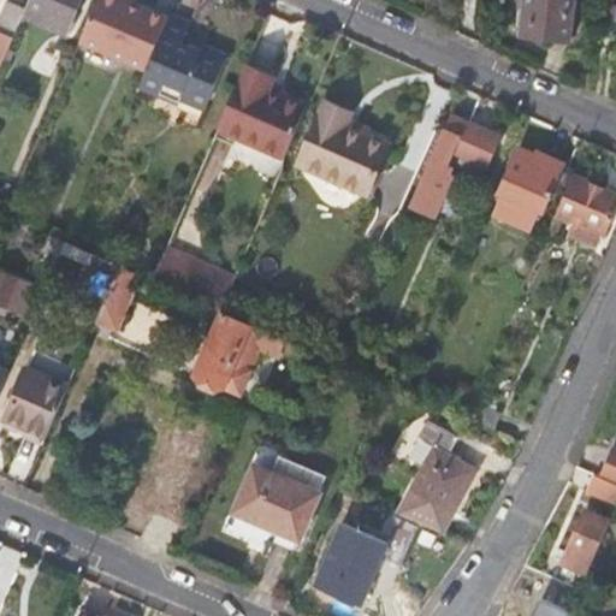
[(7,0),(0,17),(0,58),(5,60),(25,13),(28,7),(11,0),(7,0)]
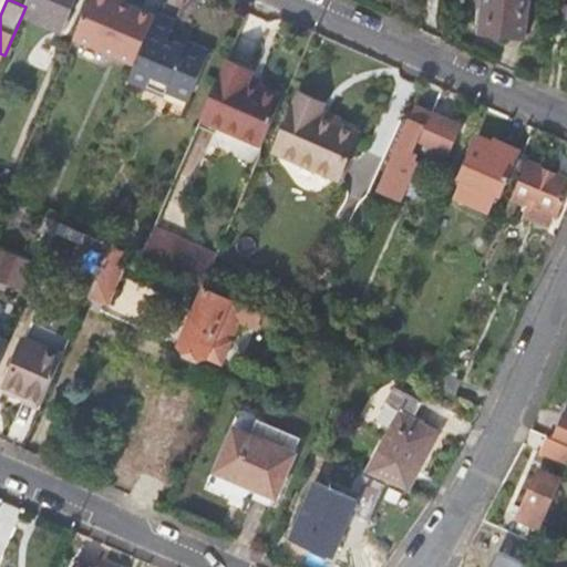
[(29,0),(26,7),(23,12),(62,31),(75,0),(29,0)]
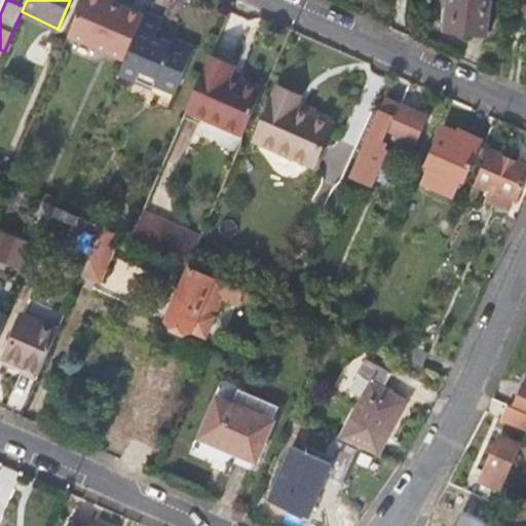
[(105,0),(85,0),(70,36),(125,60),(144,16),(122,7),(105,0)]
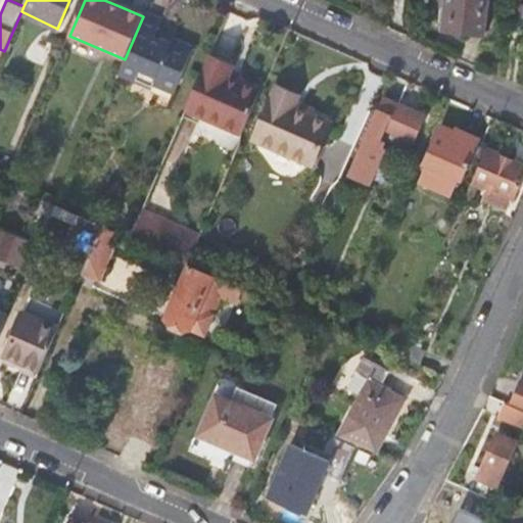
[(448,0),(445,30),(486,35),(489,0),(448,0)]
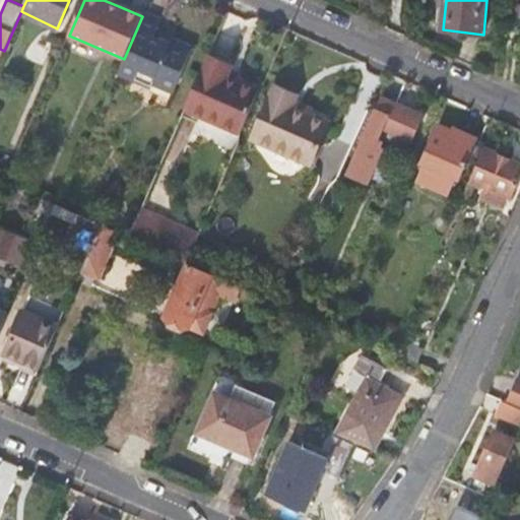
[(160,21),(144,14),(142,16),(124,59),(118,73),(134,80),(139,69),(155,77),(152,83),(173,91),(192,48),(173,40),(170,45),(153,37),(157,26),(160,21)]
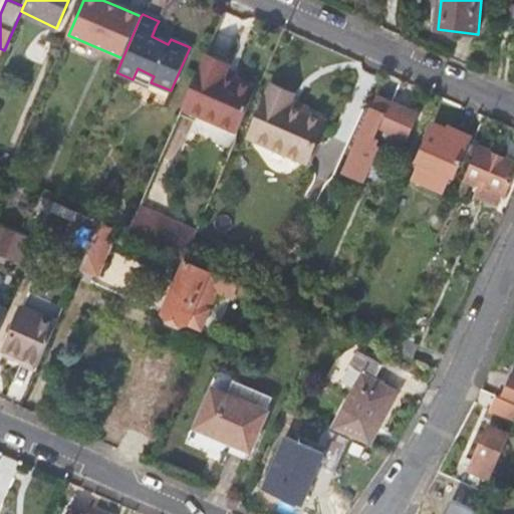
[(173,33),(156,26),(152,36),(168,44),(171,39),(173,33)]
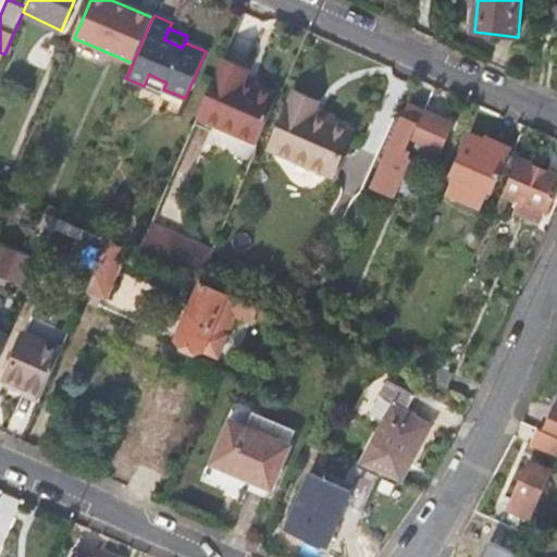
[(247,75),(221,63),(197,118),(255,141),(276,93),(246,78),(247,75)]
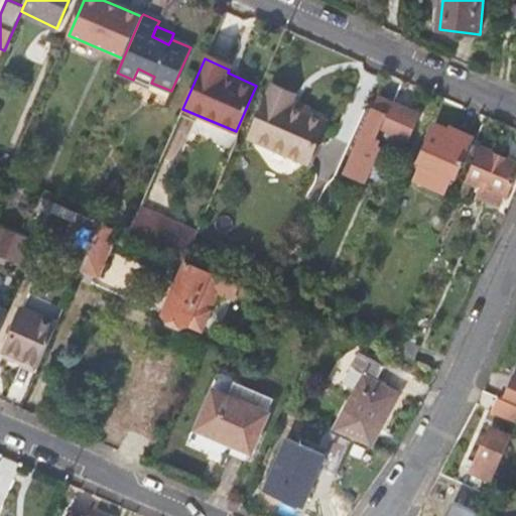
[(149,87),(151,83),(154,77),(138,69),(133,80),(149,87)]
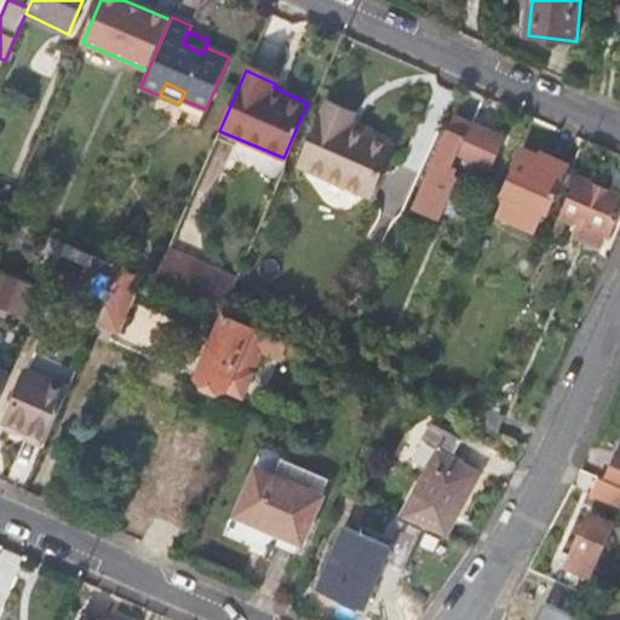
[(326,112),(322,119),(350,130),(352,122),(326,112)]
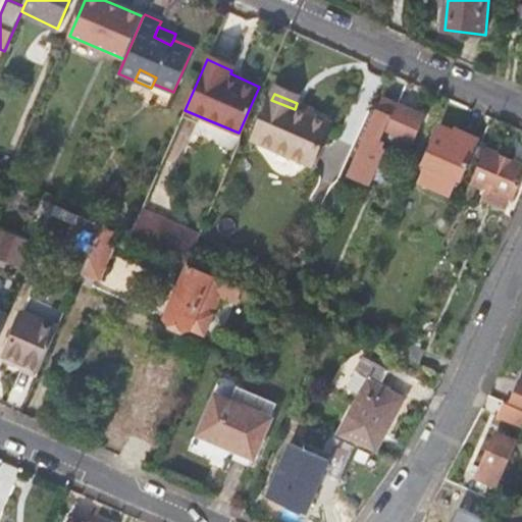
[(425,114),(384,96),(354,164),(367,171),(385,131),(413,143),(425,114)]
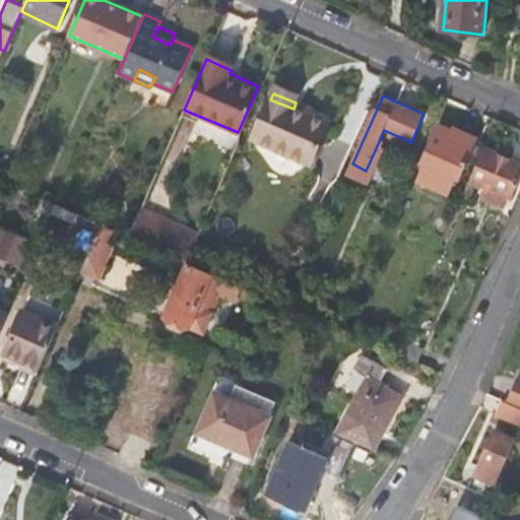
[(294,109),(270,100),(249,147),(308,174),(318,151),(327,131),(305,122),(290,116),(294,109)]
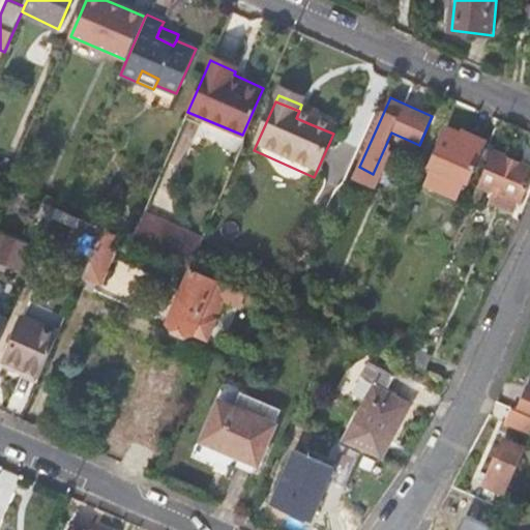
[(313,117),(299,111),(296,118),(311,124),(313,117)]
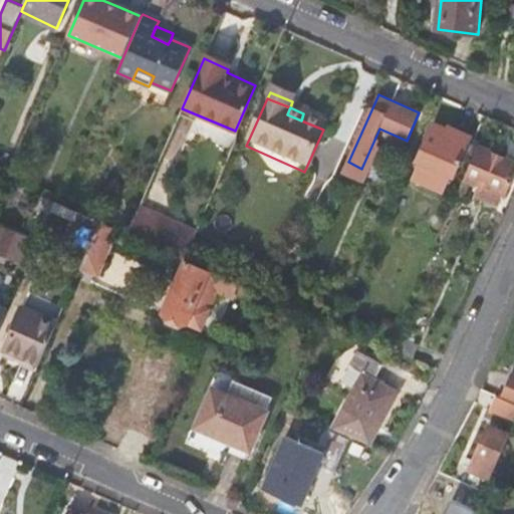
[(434,125),(417,162),(421,164),(415,180),(443,191),(450,176),(454,177),(472,136),(450,126),(447,132),(434,125)]
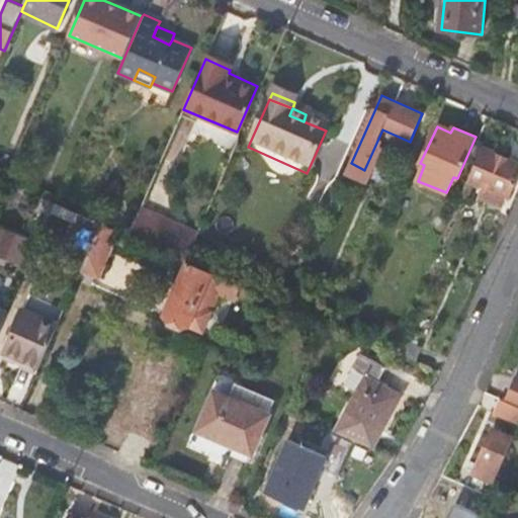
[(517,180),(517,162),(484,147),(468,180),(485,188),(482,196),(504,205),(508,196),(511,197),(517,180)]
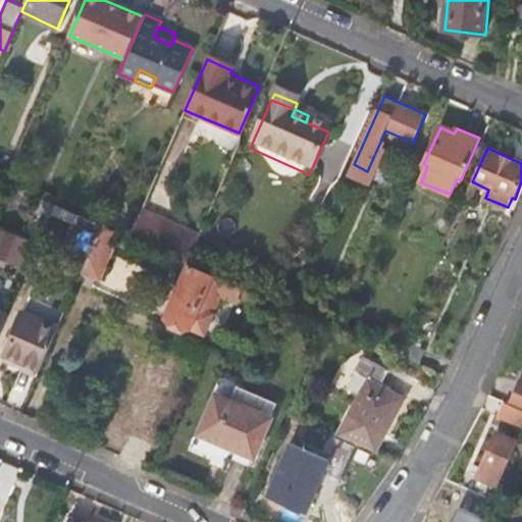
[(324,155),(319,152),(309,174),(315,176),(324,155)]
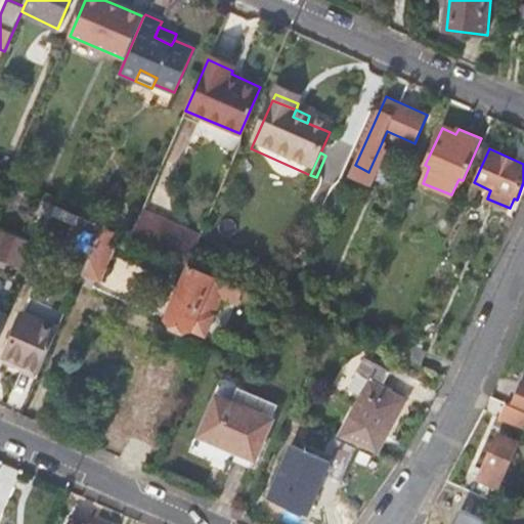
[(0,158),(0,176),(3,178),(10,162),(0,158)]
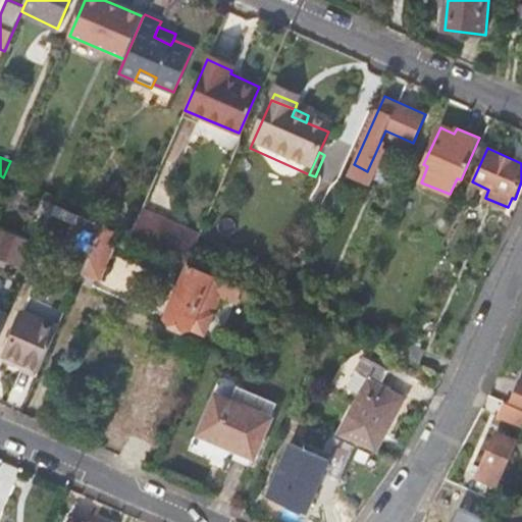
[(86,200),(67,192),(61,207),(79,215),(86,200)]
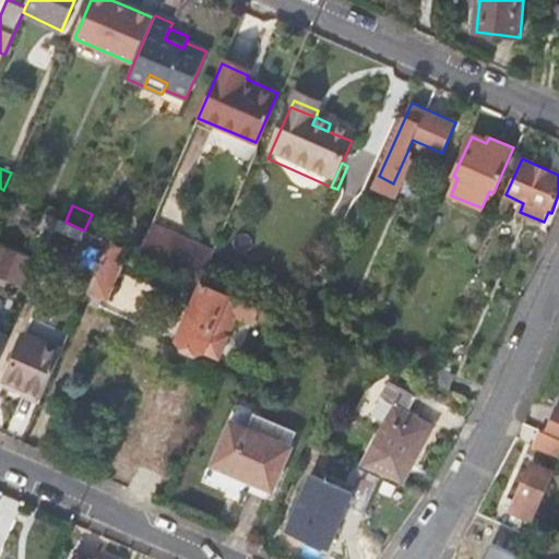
[(39,227),(54,234),(60,219),(45,213),(39,227)]
